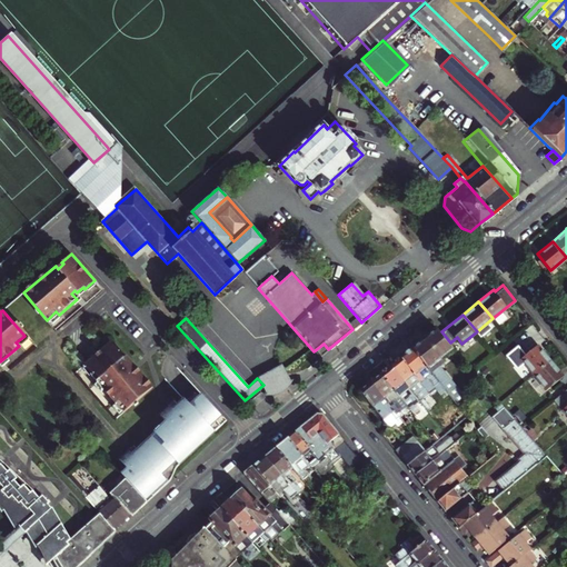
[(455,347),(450,342),(441,331),(437,327),(413,347),(450,393),(459,404),(468,397),(441,364),(447,358),(445,355),(455,347)]
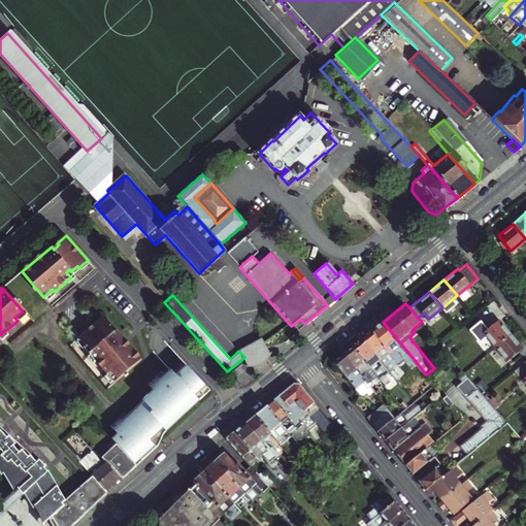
[(94,351),(92,353),(116,382),(118,381),(142,360),(130,343),(127,346),(123,341),(126,338),(118,329),(116,332),(104,316),(79,336),(88,347),(89,344),(94,351)]
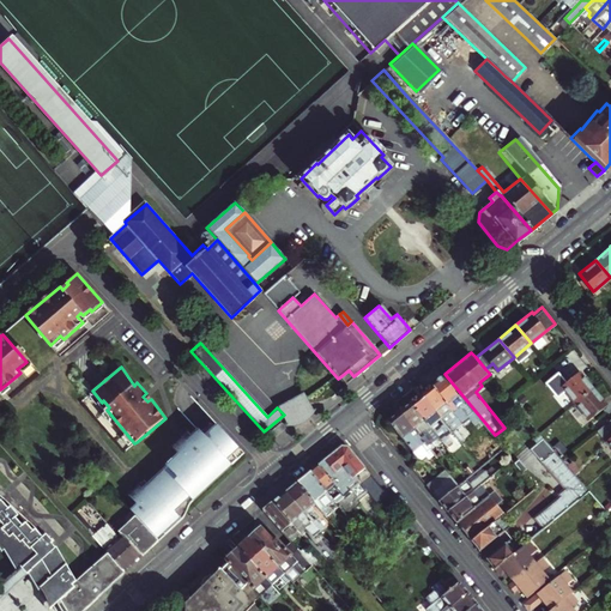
[(592,388),(579,371),(562,385),(575,401),(592,388)]
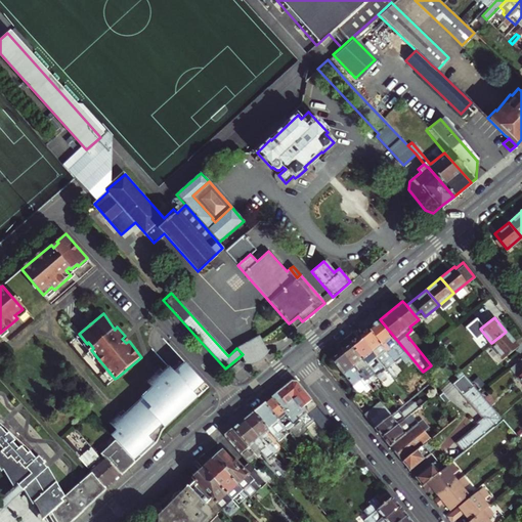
[(409,365),(415,361),(380,319),(370,329),(397,361),(402,357),(409,365)]
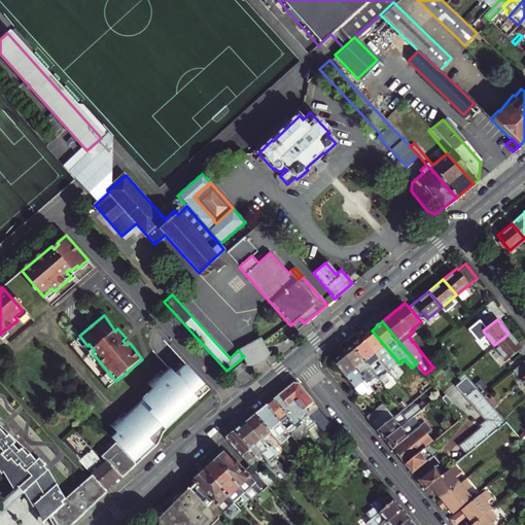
[(399,363),(372,330),(362,338),(375,353),(389,370),(397,380),(400,377),(393,369),(399,363)]
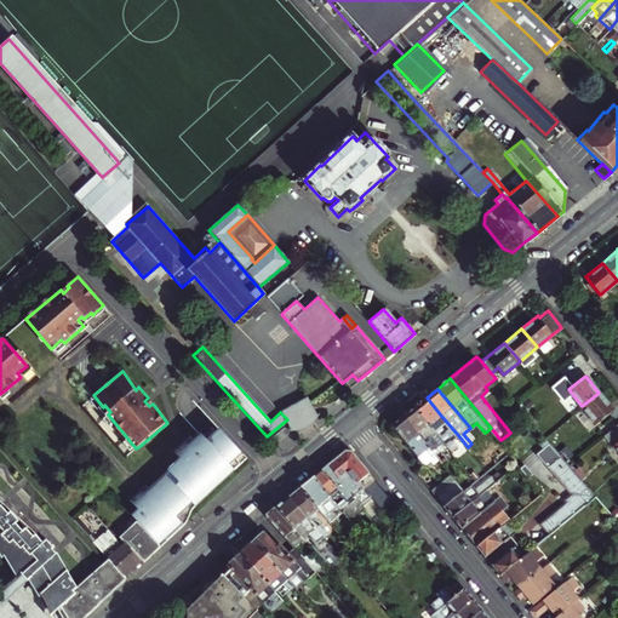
[(599,393),(582,406),(595,422),(612,408),(599,393)]
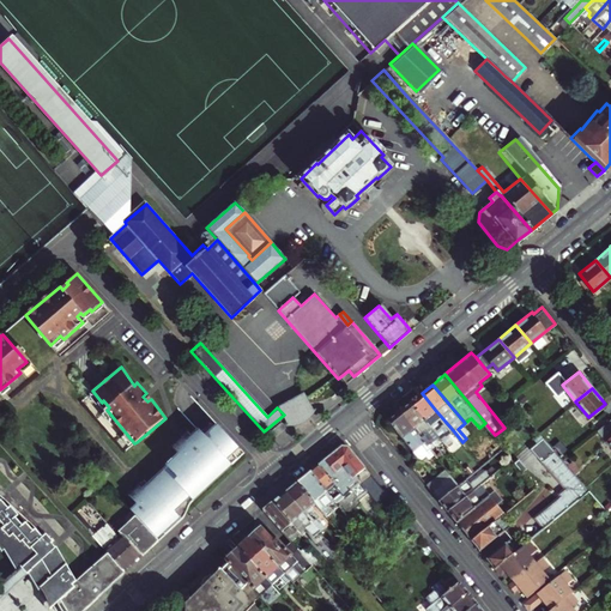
[(422,393),(411,401),(425,419),(436,411),(422,393)]
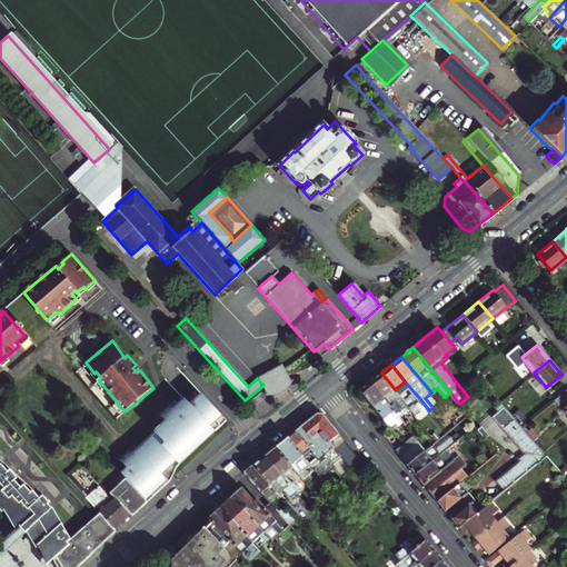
[(371,381),(396,411),(401,407),(390,394),(395,389),(381,372),(371,381)]
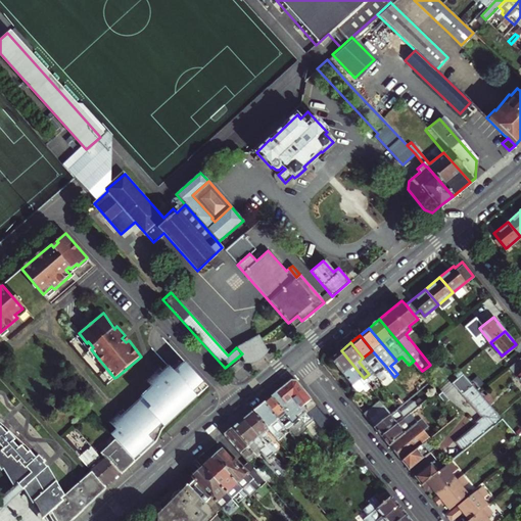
[(364,378),(341,350),(331,359),(356,388),(363,382),(365,384),(367,381),(364,378)]
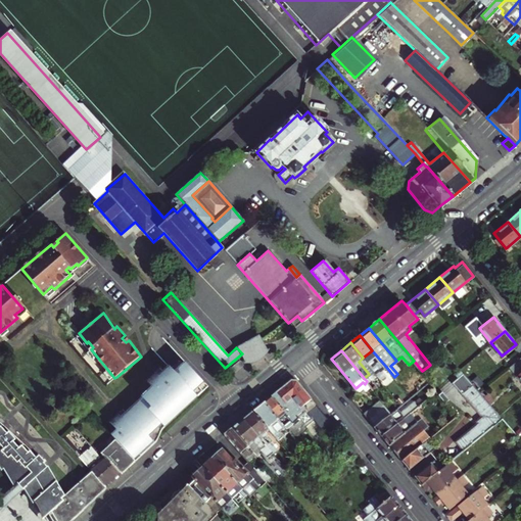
[(386,367),(372,350),(363,358),(373,370),(377,375),(386,367)]
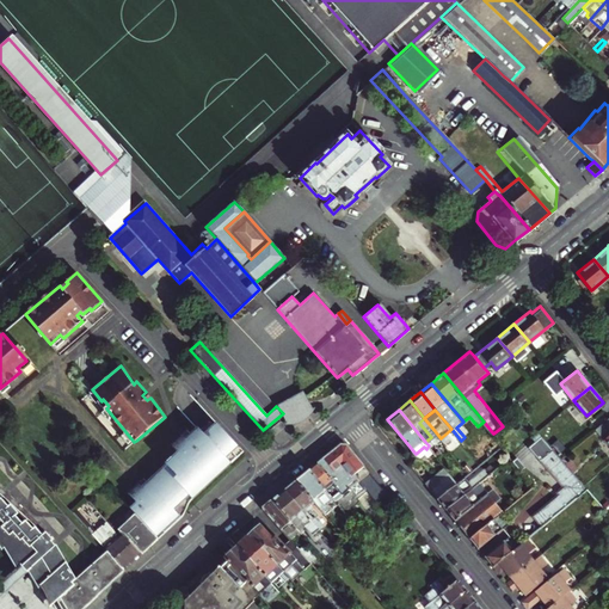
[(493,434),(503,446),(511,456),(524,472),(540,460),(553,448),(521,411),(503,426),(493,434)]
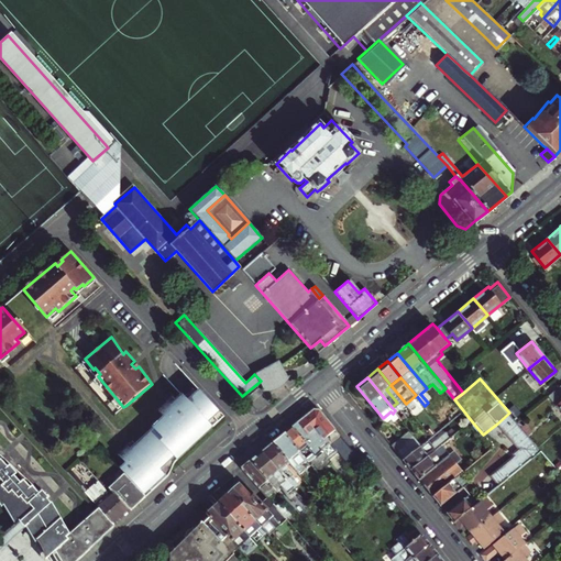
[(386,389),(397,403),(402,398),(391,385),(386,389)]
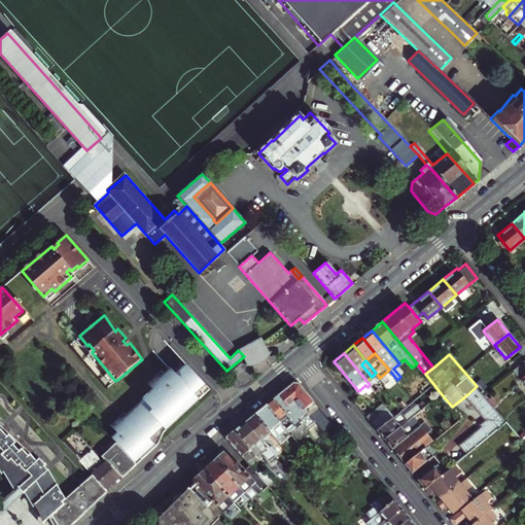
[(240,362),(231,371),(235,375),(243,368),(240,362)]
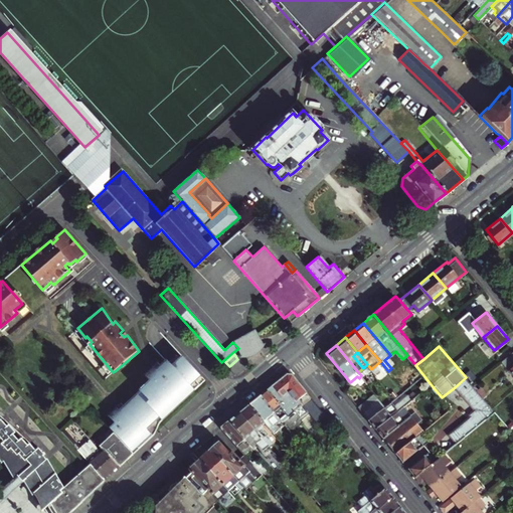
[(187,363),(178,357),(174,360),(200,388),(205,384),(197,374),(194,374),(187,363)]
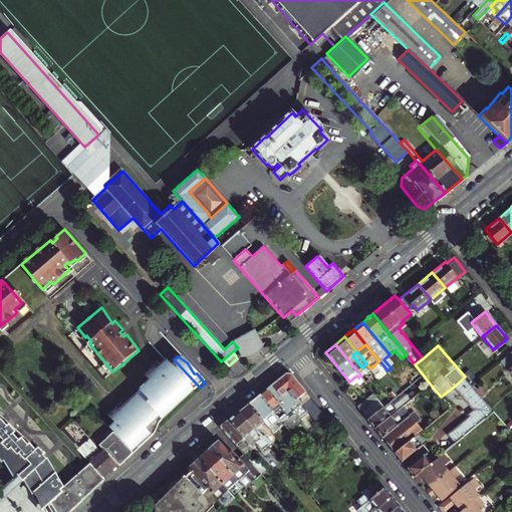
[(200,388),(174,359),(163,368),(161,370),(162,370),(163,372),(187,399),(200,388)]
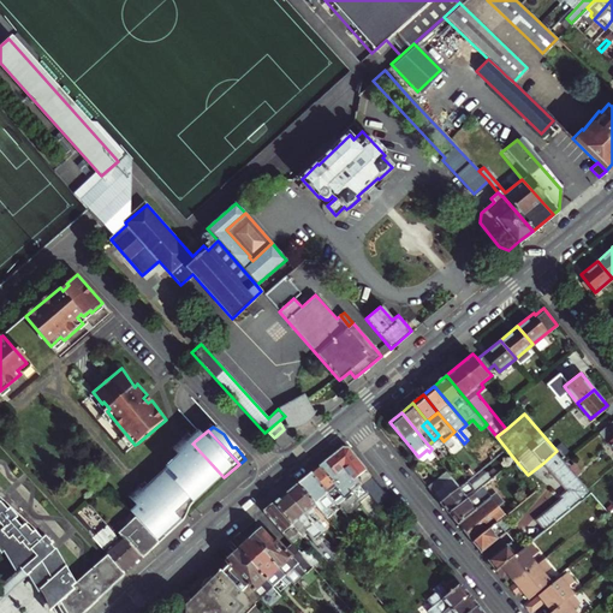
[(174,451),(179,458),(183,454),(190,447),(194,444),(192,444),(189,446),(185,441),(174,451)]
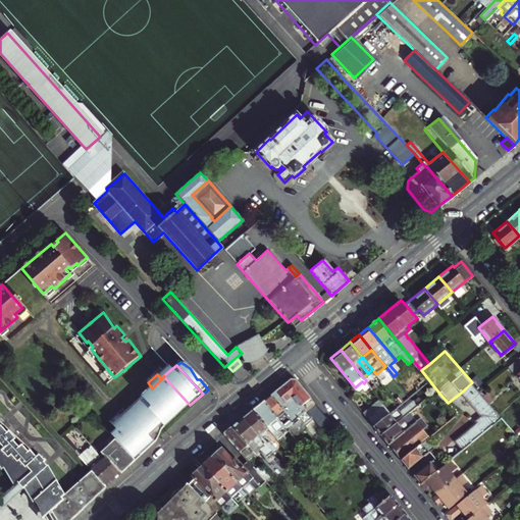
[(180,413),(190,405),(165,378),(164,376),(161,379),(155,385),(180,413)]
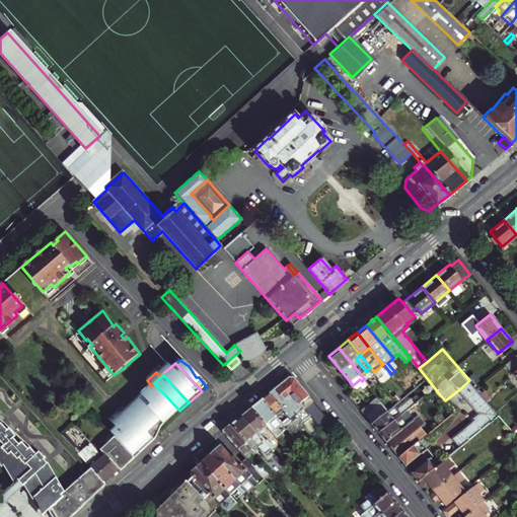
[(289,377),(269,393),(281,409),(286,415),(283,417),(280,421),(285,427),(295,440),(309,429),(306,427),(314,420),(322,429),(330,423),(294,377),(289,377)]
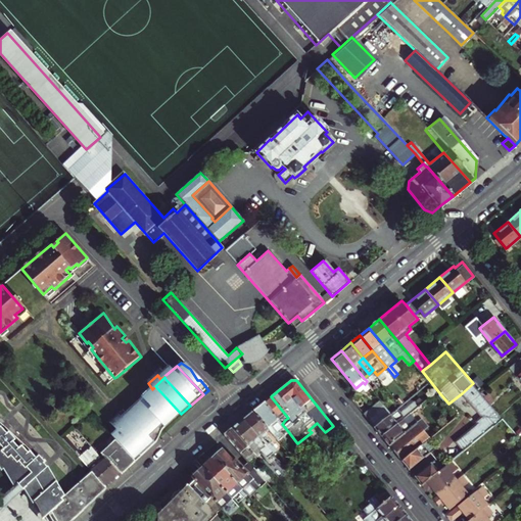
[(456,440),(463,450),(503,418),(473,383),(462,393),(481,416),(476,420),(478,422),(456,440)]
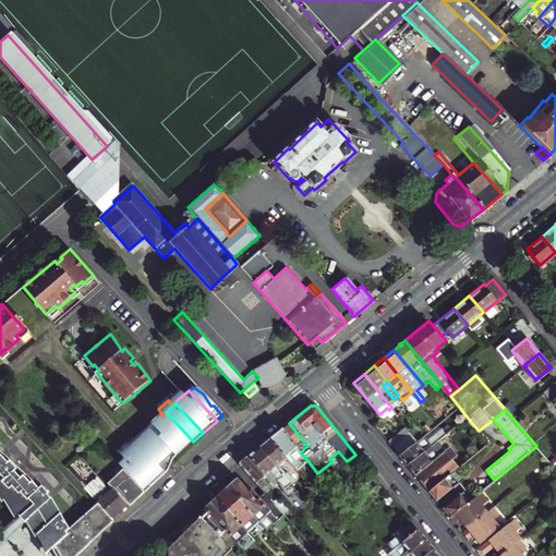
[(193,442),(166,412),(162,415),(158,419),(185,447),(193,442)]
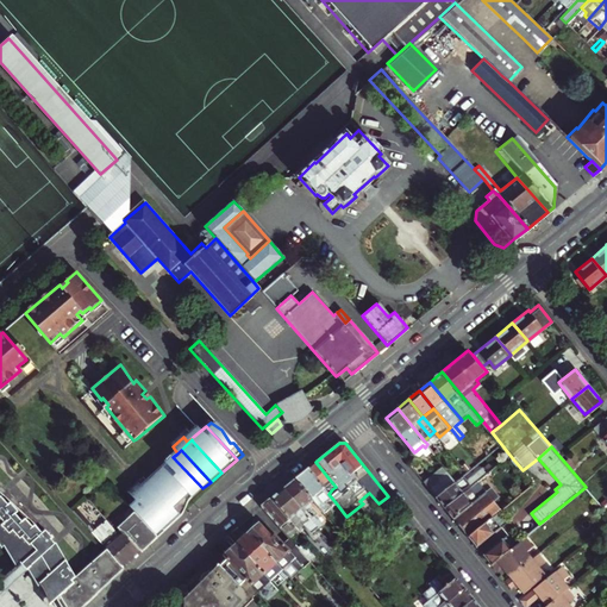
[(202,488),(173,457),(171,458),(174,461),(164,469),(192,498),(202,488)]
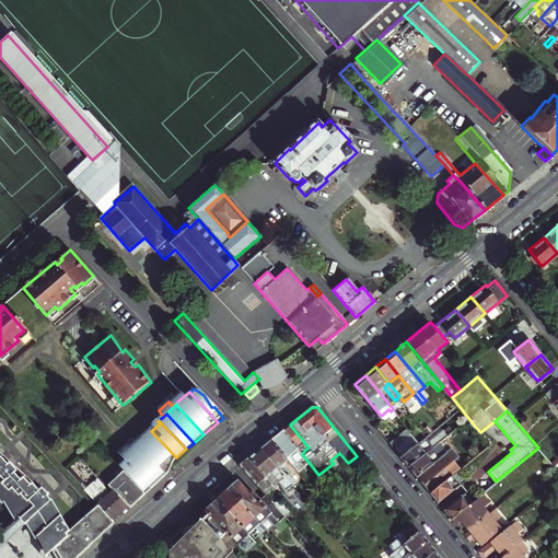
[(303,441),(290,425),(283,431),(302,454),(305,450),(309,448),(303,441)]
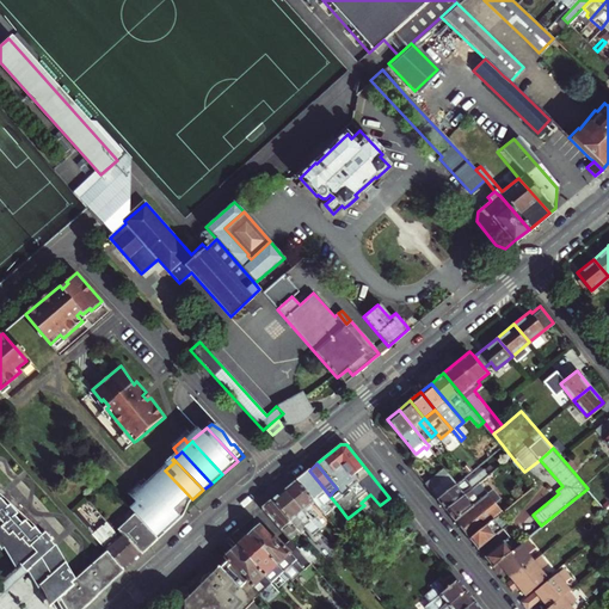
[(446,466),(434,475),(425,483),(432,491),(453,474),(446,466)]
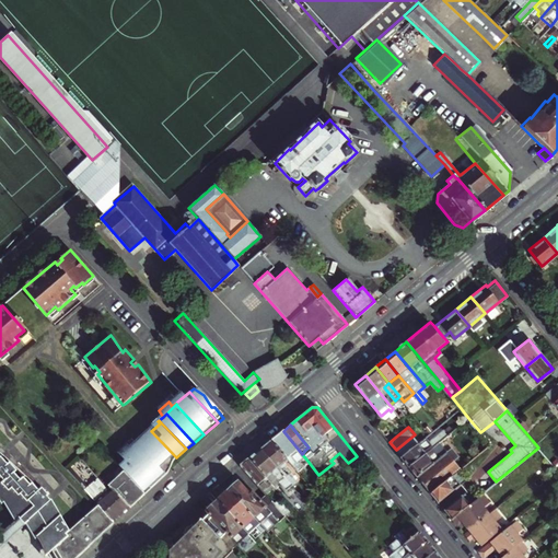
[(382,432),(390,442),(397,436),(393,430),(388,434),(385,430),(382,432)]
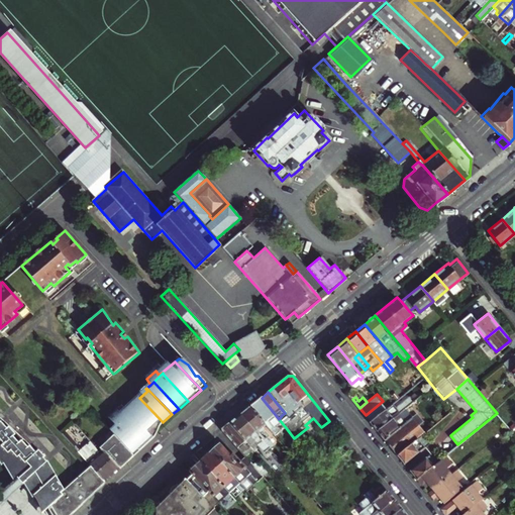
[(147,441),(163,422),(139,398),(136,400),(131,404),(130,403),(119,412),(122,414),(147,441)]
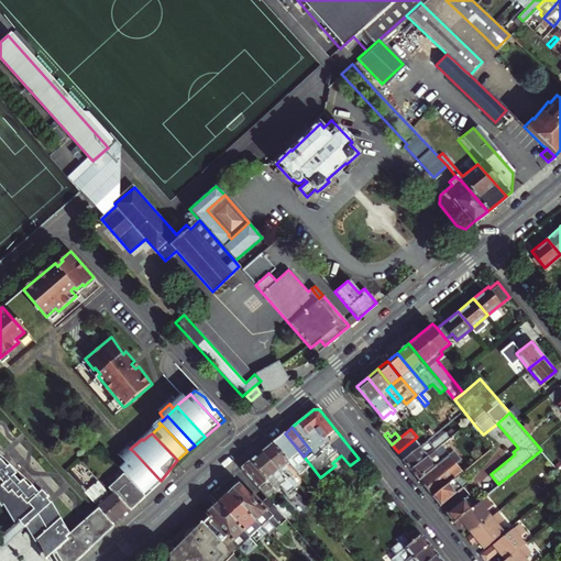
[(285,433),(274,442),(290,462),(298,472),(309,463),(304,457),(285,433)]
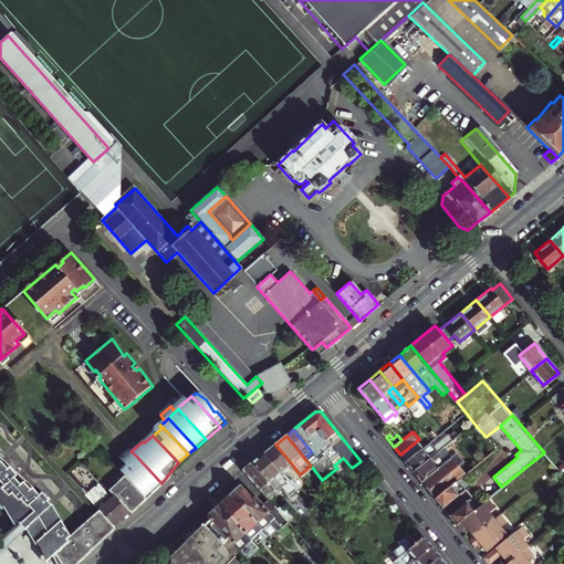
[(425,446),(406,461),(415,472),(446,446),(448,444),(446,441),(442,438),(434,445),(430,441),(425,446)]
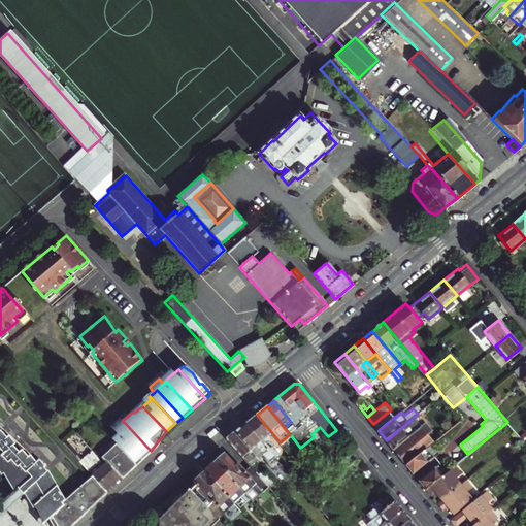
[(391,409),(373,424),(379,430),(396,416),(391,409)]
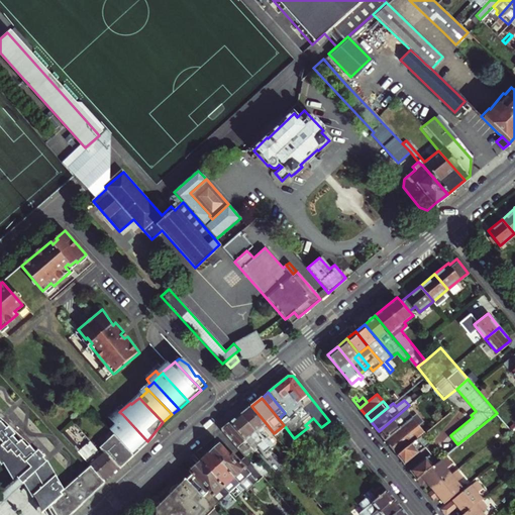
[(267,424),(251,406),(241,414),(269,447),(274,443),(268,436),(270,434),(263,427),(267,424)]
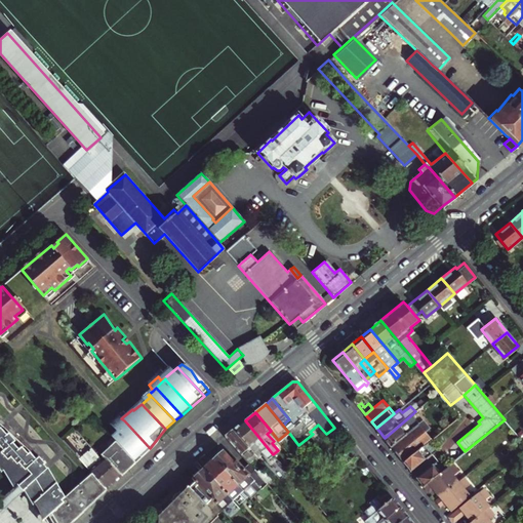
[(413,413),(385,438),(404,461),(425,445),(430,441),(434,438),(413,413)]
